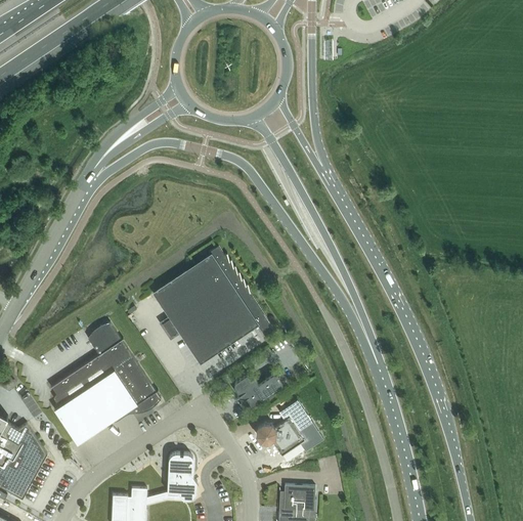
[(332,42),(322,42),(322,54),(322,61),(332,61),(332,54),(332,42)]
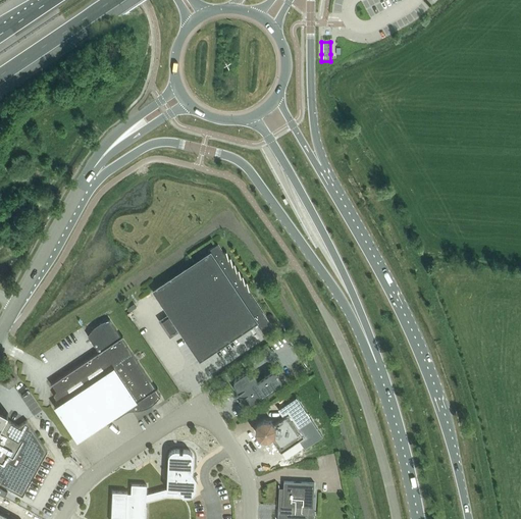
[(248,294),(246,284),(244,287),(242,278),(240,280),(238,272),(235,274),(233,266),(230,268),(229,260),(226,262),(225,254),(222,256),(216,247),(207,253),(209,256),(201,261),(247,330),(255,324),(263,336),(272,330),(248,294)]
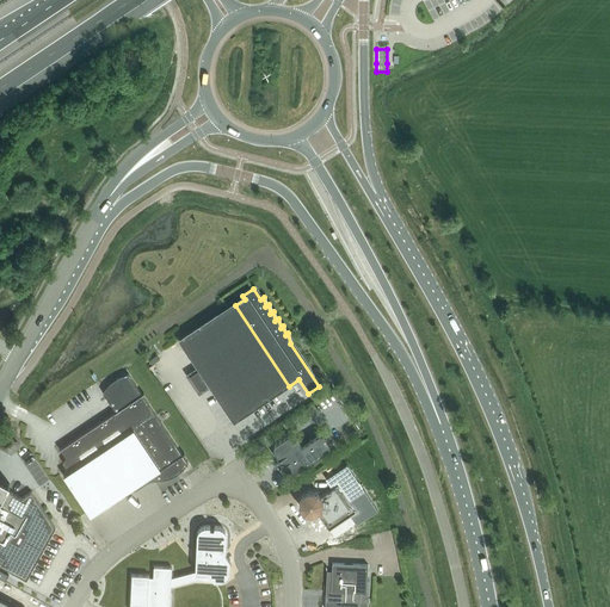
[(235,305),(179,344),(198,372),(189,379),(198,394),(209,386),(233,423),(289,386),(235,305)]
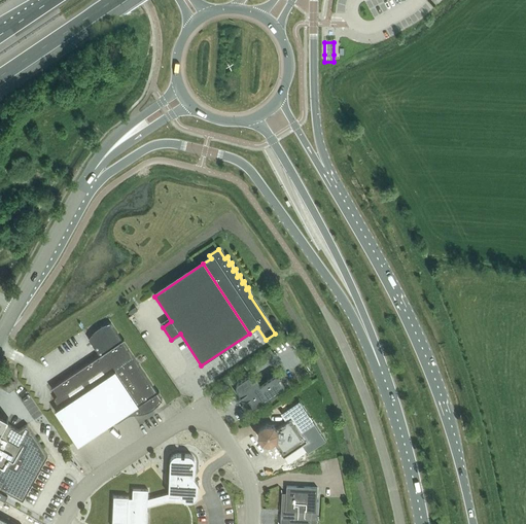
[(114,373),(133,360),(110,326),(108,326),(106,326),(104,327),(102,328),(100,329),(102,332),(91,338),(102,355),(114,373)]
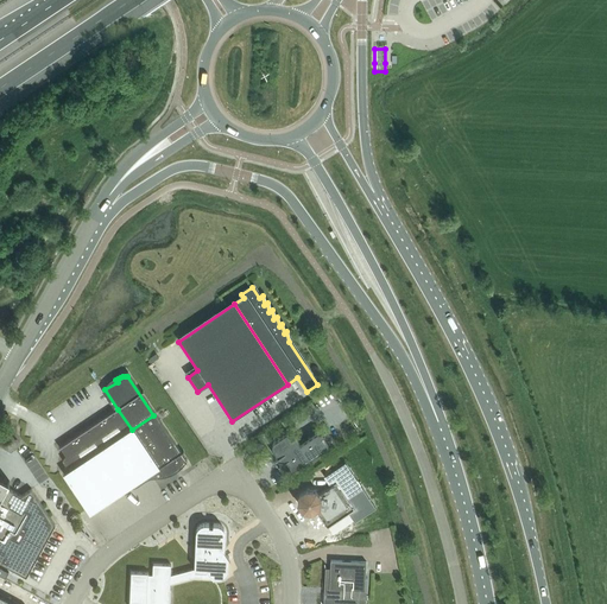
[(102,450),(132,430),(118,409),(88,428),(102,450)]
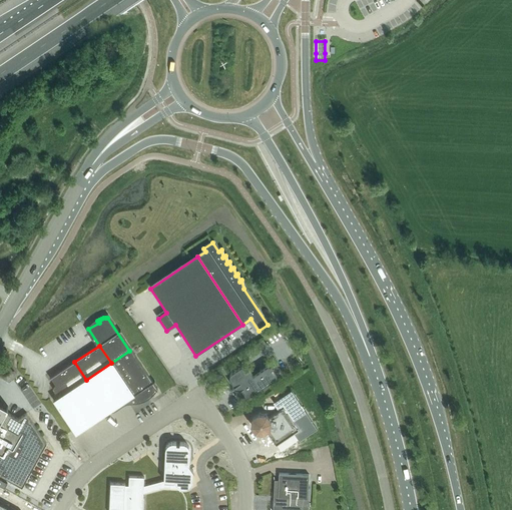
[(86,380),(84,381),(75,387),(98,421),(107,415),(108,415),(133,398),(138,404),(148,397),(149,400),(151,398),(153,396),(154,394),(156,392),(129,351),(111,363),(86,380)]
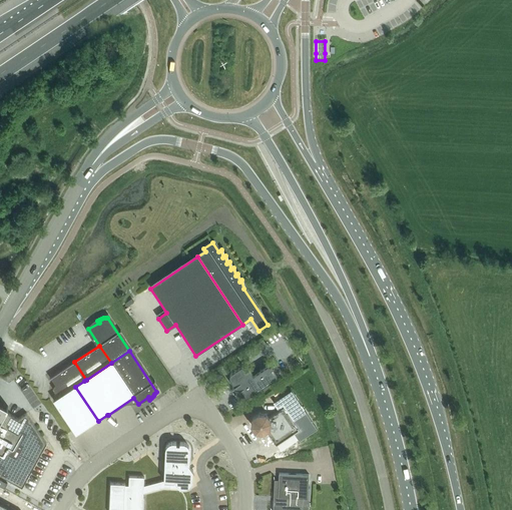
[(75,387),(84,381),(86,380),(74,362),(49,379),(56,391),(53,393),(57,399),(75,387)]
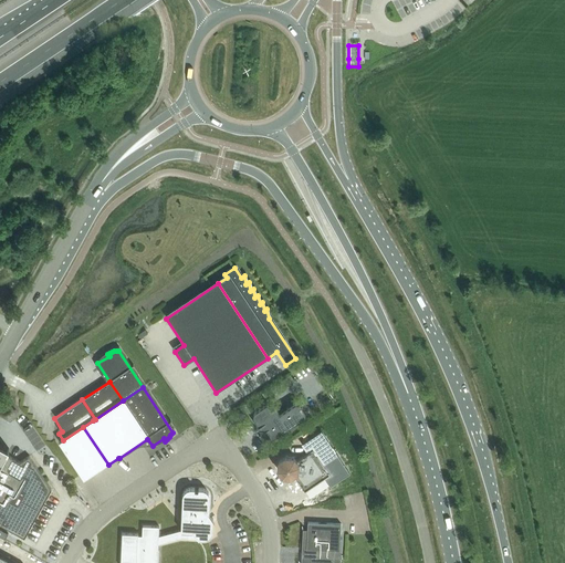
[(271,440),(288,430),(304,419),(299,410),(302,408),(295,406),(279,417),(273,409),(270,412),(267,406),(254,415),(253,415),(253,416),(252,417),(252,418),(252,419),(252,420),(253,420),(258,428),(255,429),(255,430),(264,431),(264,433),(265,431),(271,440)]
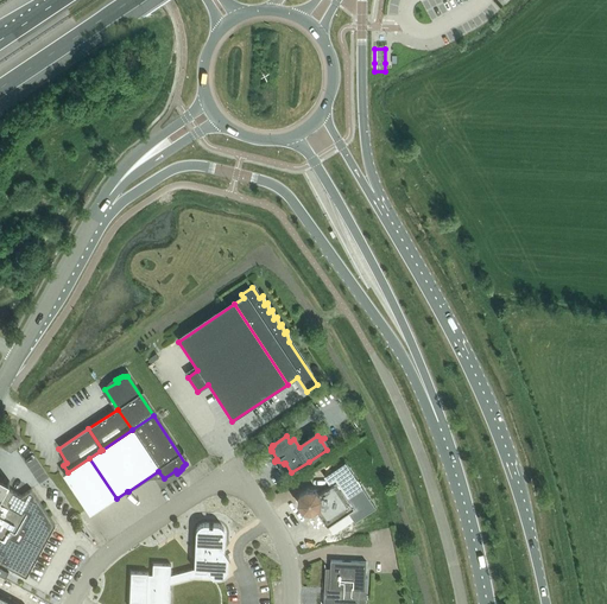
[(89,516),(117,498),(89,458),(68,472),(62,476),(89,516)]
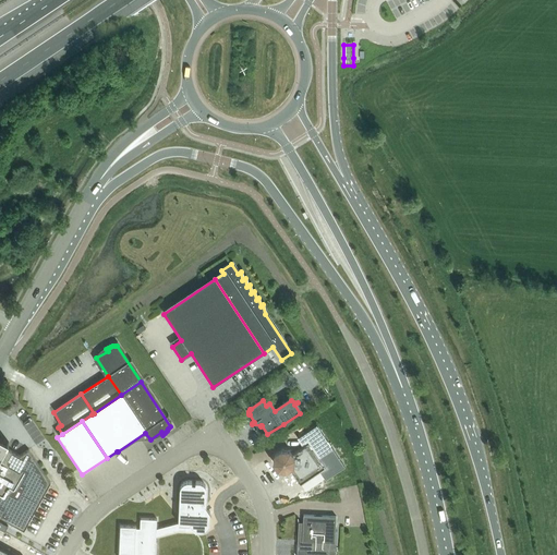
[(317,460),(331,451),(315,427),(297,441),(302,449),(291,456),(289,454),(280,451),(274,456),(271,465),(277,472),(285,473),(288,471),(299,487),(324,470),(317,460)]
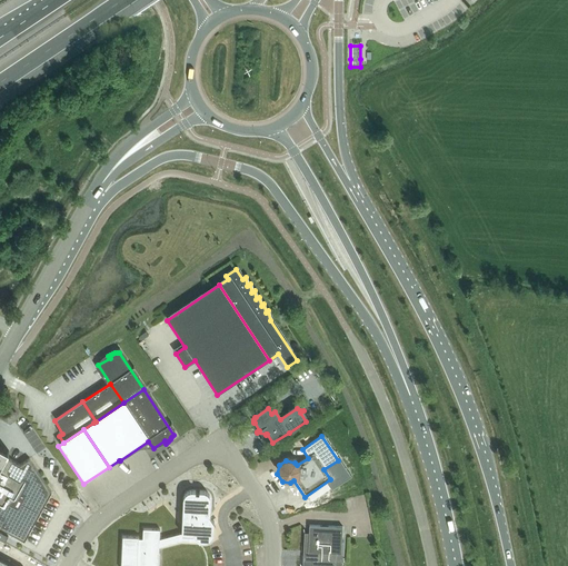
[(7,458),(0,454),(0,532),(23,544),(50,495),(28,462),(19,468),(6,460),(7,458)]
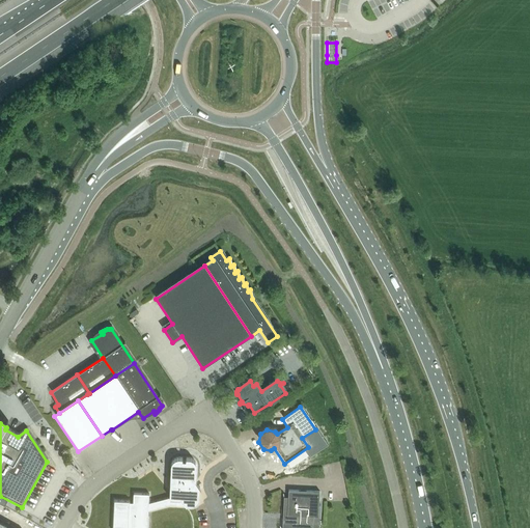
[(170,467),(170,468),(169,500),(158,503),(160,509),(168,507),(185,507),(190,507),(191,507),(192,507),(193,507),(194,506),(195,506),(196,505),(196,504),(197,504),(197,503),(198,501),(198,500),(199,490),(195,484),(196,470),(196,469),(196,468),(195,467),(195,466),(195,465),(194,464),(193,464),(193,463),(192,462),(191,462),(189,461),(188,461),(178,461),(177,461),(175,461),(174,462),(173,463),(172,464),(171,465),(171,466),(170,467)]
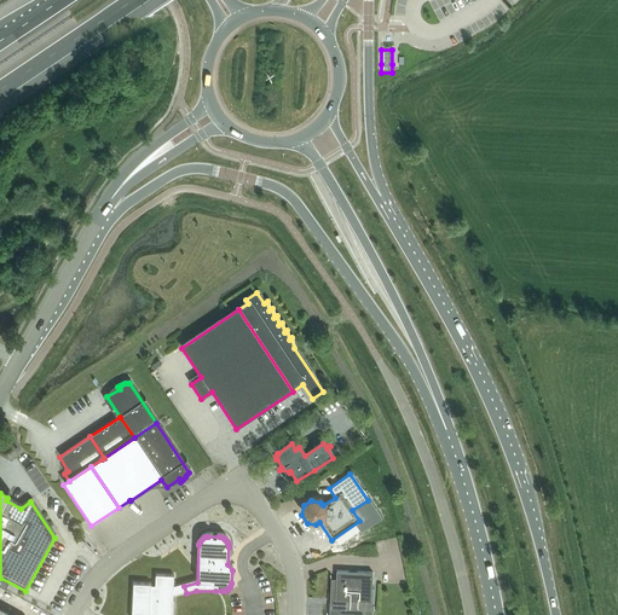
[(371,592),(371,575),(335,574),(335,582),(330,582),(328,614),(370,614),(373,592),(371,592)]
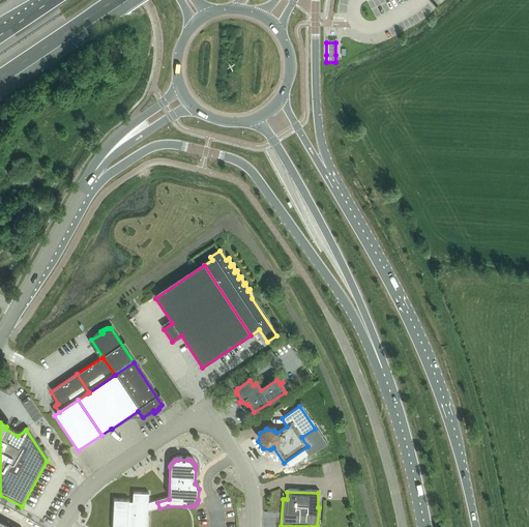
[(148,496),(133,495),(131,504),(128,504),(128,502),(113,501),(111,526),(146,526),(147,511),(159,508),(157,502),(147,504),(148,496)]
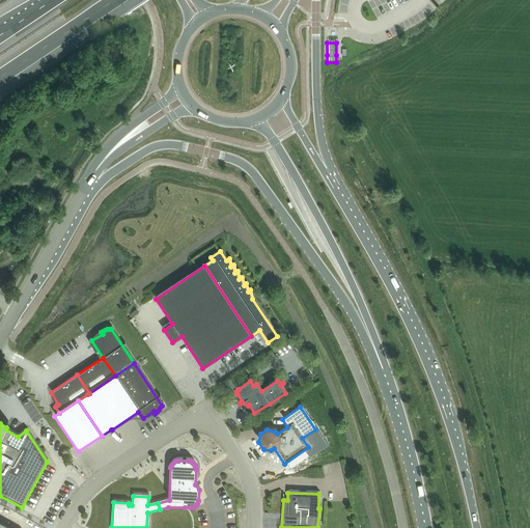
All buildings are outlined.
